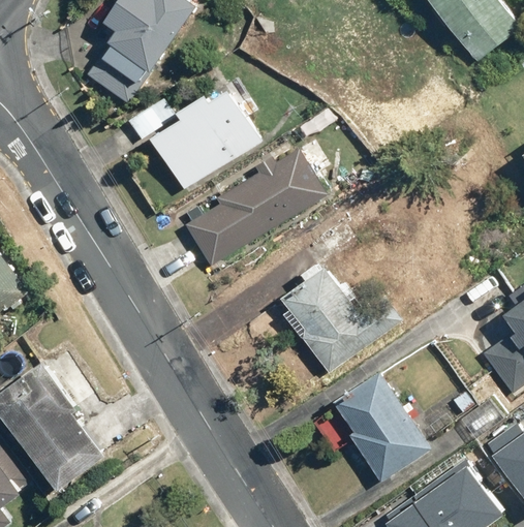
[(154,71),(197,6),(188,0),(119,0),(103,23),(116,31),(110,39),(116,44),(104,61),(135,82),(147,66),(154,71)]
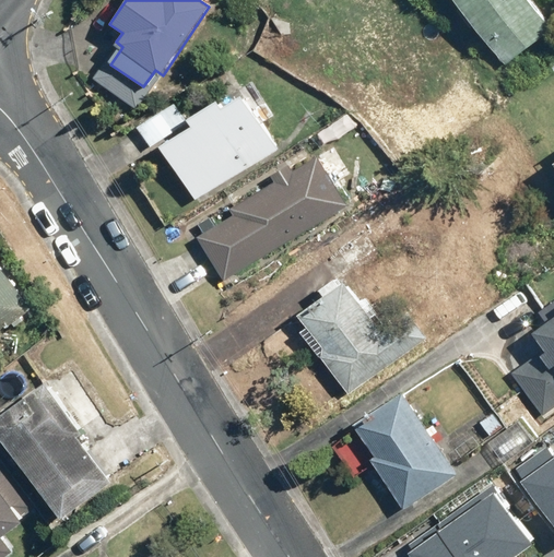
[(529,0),(451,0),(504,64),(551,26),(529,0)]
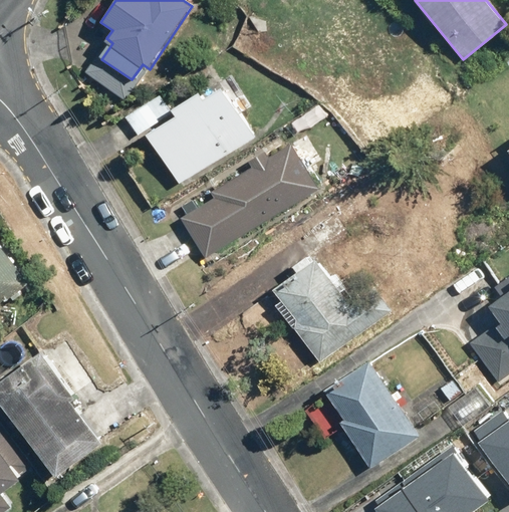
[(175,183),(251,137),(222,87),(205,98),(201,91),(171,109),(176,118),(147,136),(175,183)]
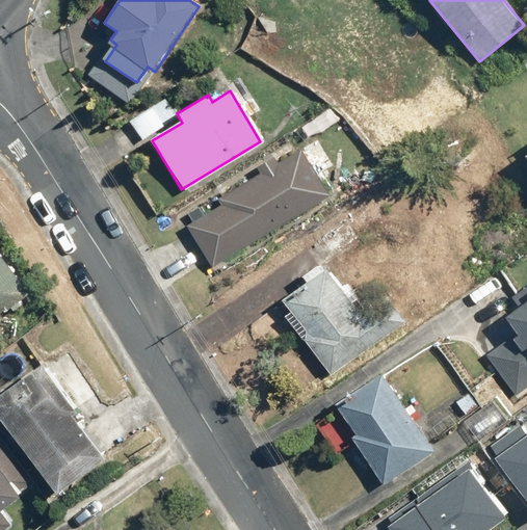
[(188,224),(211,265),(330,199),(302,152),(277,166),(272,161),(254,171),(257,178),(217,201),(220,206),(188,224)]
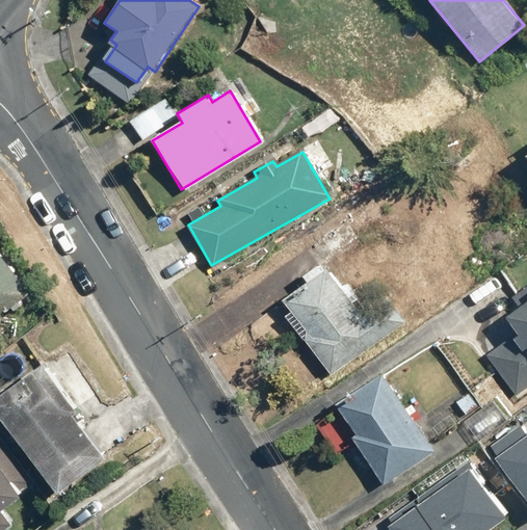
[(0,311),(27,292),(0,256),(0,311)]
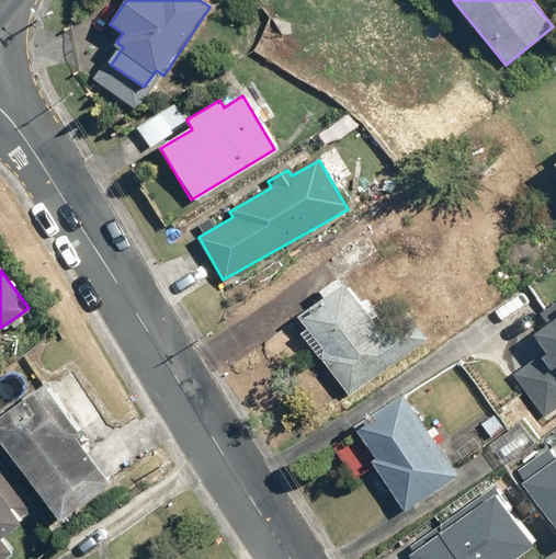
[(348,397),(424,339),(406,314),(383,331),(345,283),(338,288),(332,281),(317,292),(321,298),(297,316),(307,330),(301,334),(348,397)]
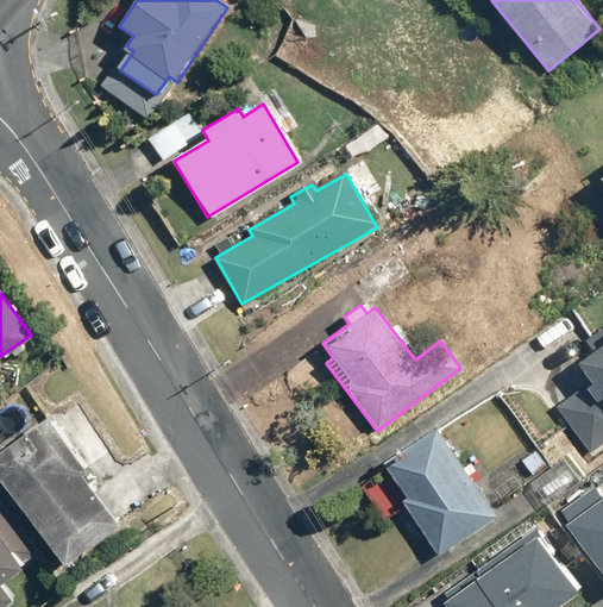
[(586,451),(602,439),(602,327),(583,343),(591,356),(579,364),(595,386),(558,413),(586,451)]
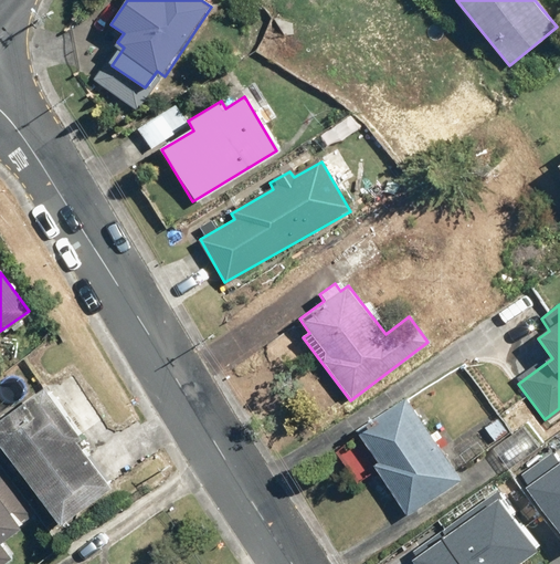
[(49,386),(0,420),(0,441),(63,526),(113,489),(77,441),(85,436),(49,386)]
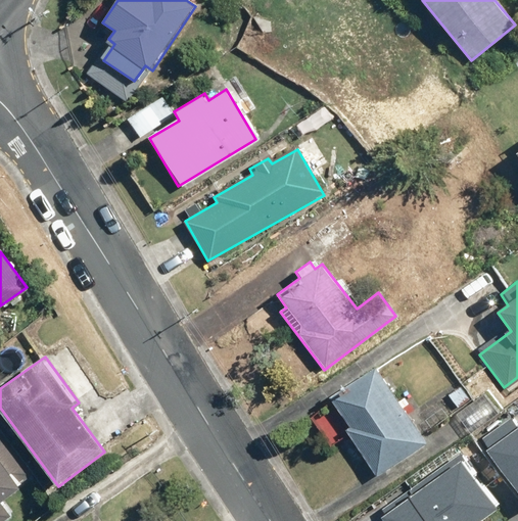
[(347,426),(340,431),(375,478),(425,442),(401,408),(390,415),(365,380),(332,405),(347,426)]
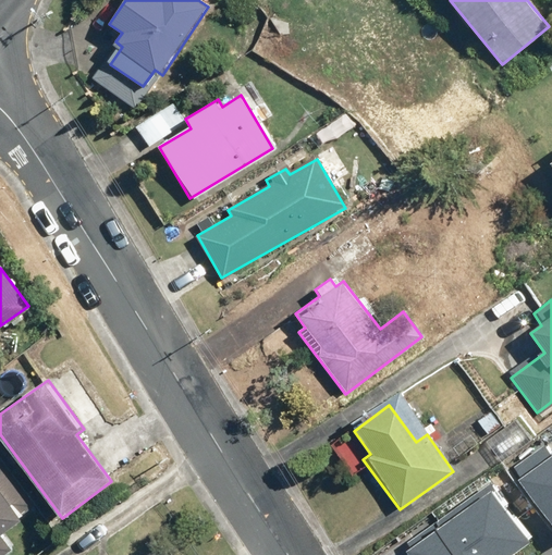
[(551,463),(548,466),(541,455),(512,475),(551,533),(551,463)]
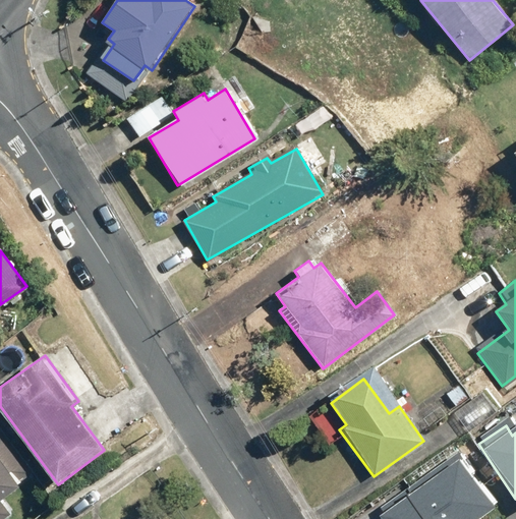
[(484,518),(483,517),(509,500),(473,448),(418,484),(443,518),(484,518)]
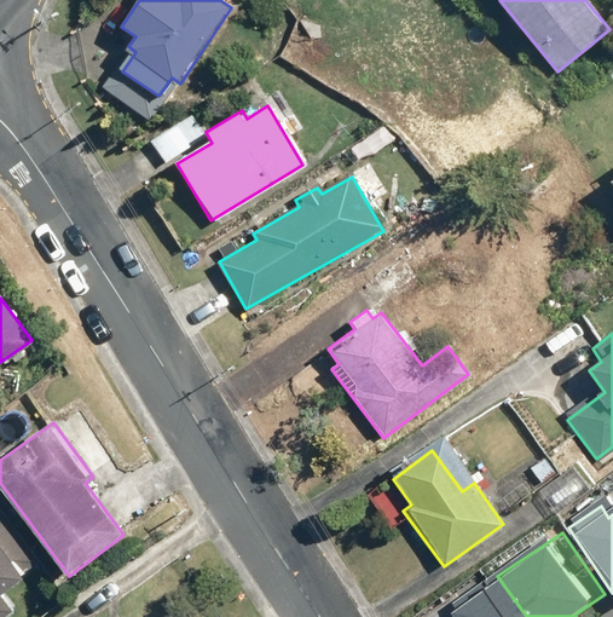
[(7,616),(11,613),(0,598),(27,578),(0,541),(0,616),(7,616)]
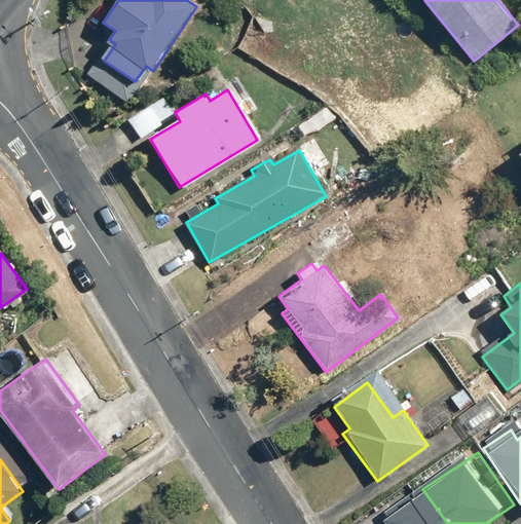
[(447,523),(422,489),(371,523),(447,523)]
